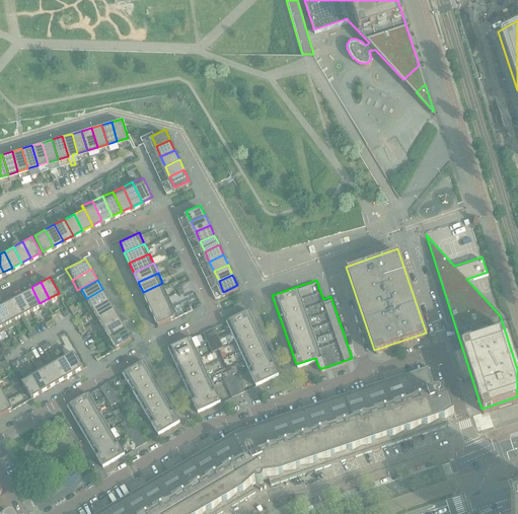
[(162,283),(143,292),(147,302),(167,293),(162,283)]
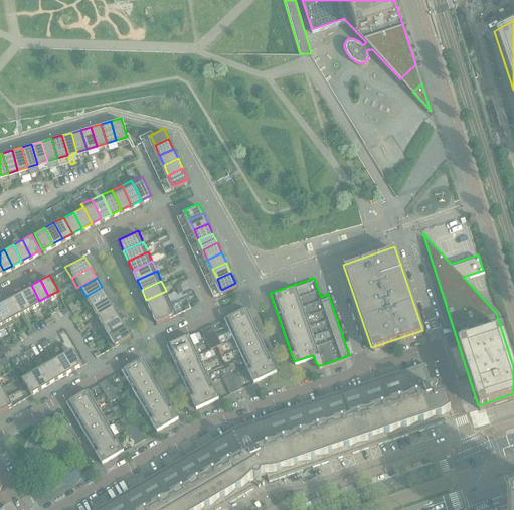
[(31,285),(22,290),(30,306),(39,301),(31,285)]
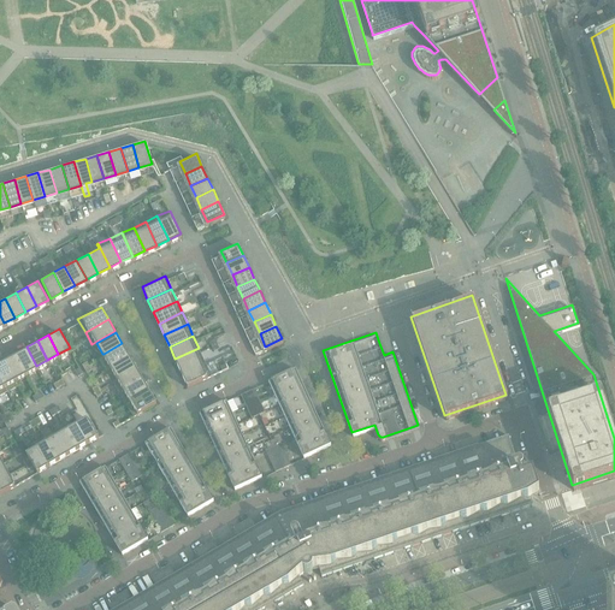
[(106,366),(128,353),(122,343),(104,354),(108,363),(105,366),(106,366)]
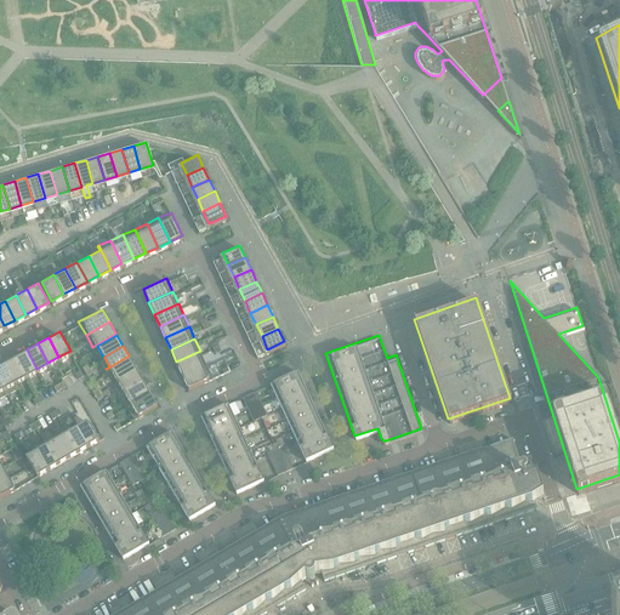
[(27,349),(16,356),(26,375),(37,369),(27,349)]
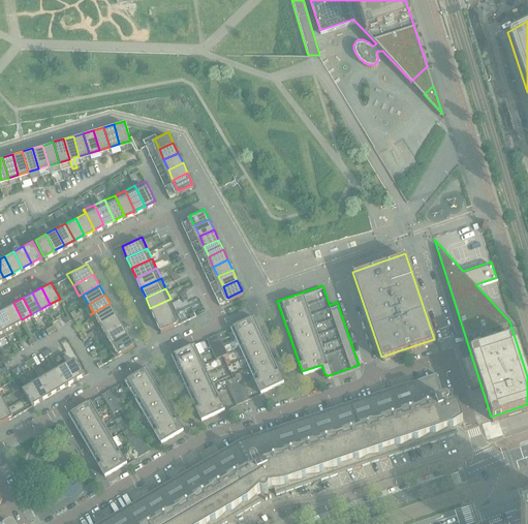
[(171,299),(150,308),(155,318),(175,309),(171,299)]
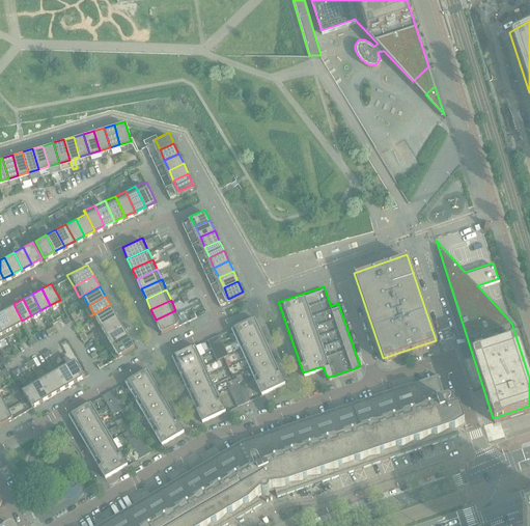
[(14,304),(4,309),(15,329),(15,328),(14,325),(22,321),(14,304)]
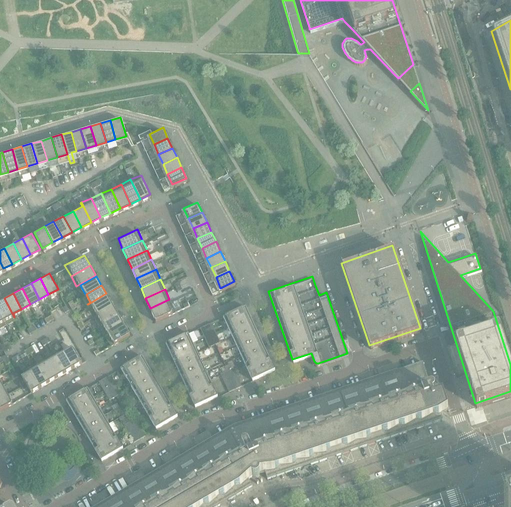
[(93,314),(112,303),(106,293),(88,304),(93,314)]
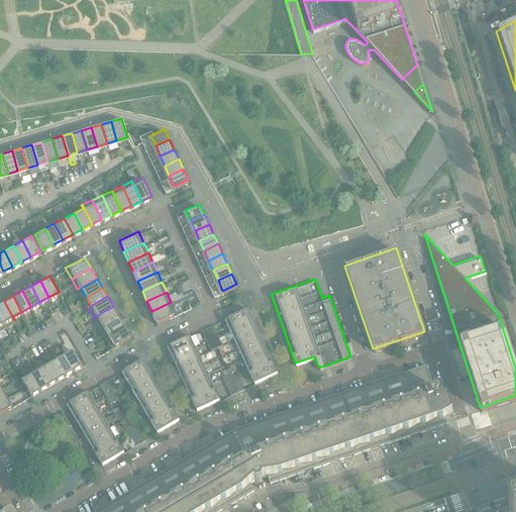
[(4,301),(0,303),(0,315),(5,325),(14,320),(4,301)]
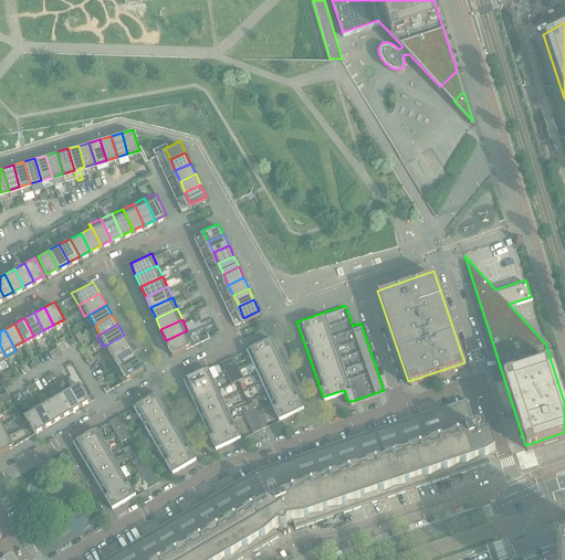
[(187,330),(166,340),(171,351),(192,341),(187,330)]
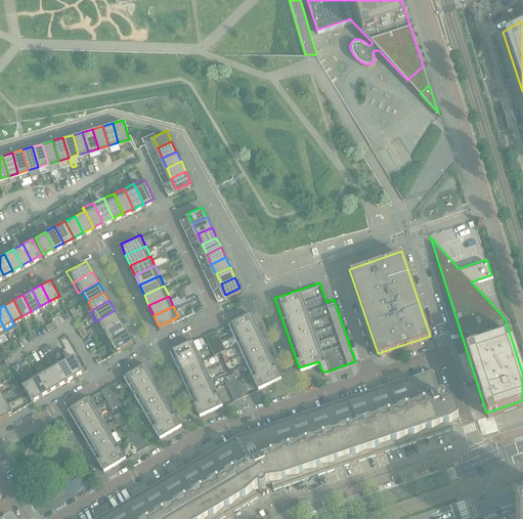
[(120,319),(120,318),(115,310),(95,321),(100,331),(120,319)]
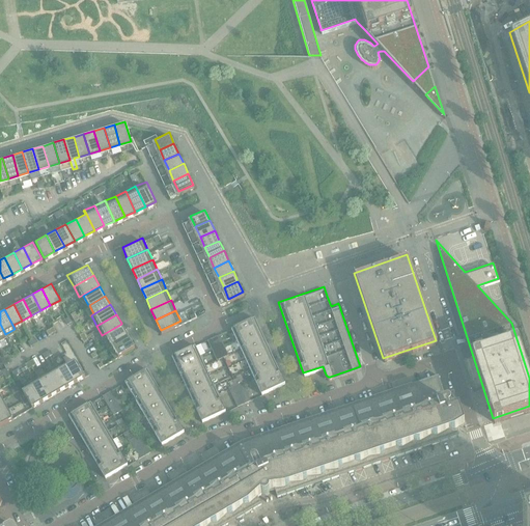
[(284,381),(272,354),(253,314),(230,325),(260,391),(284,381)]
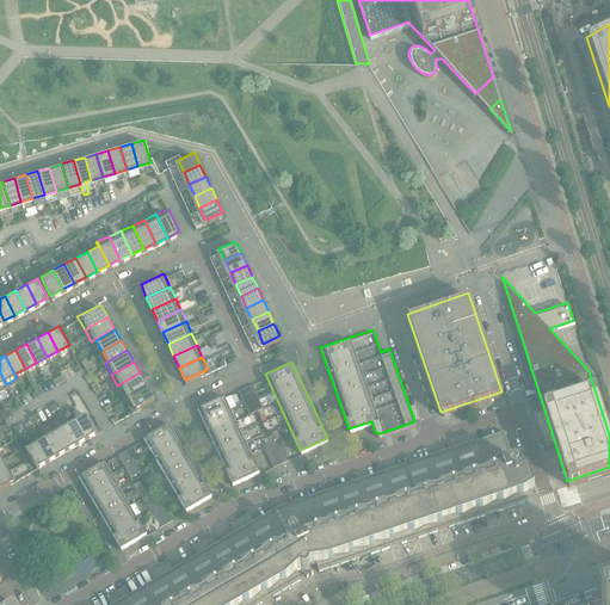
[(147,383),(141,374),(140,372),(117,386),(124,396),(147,383)]
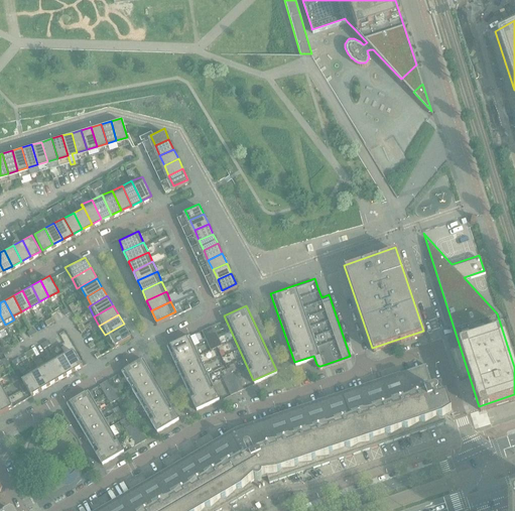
[(221,341),(216,332),(212,322),(201,327),(210,346),(221,341)]
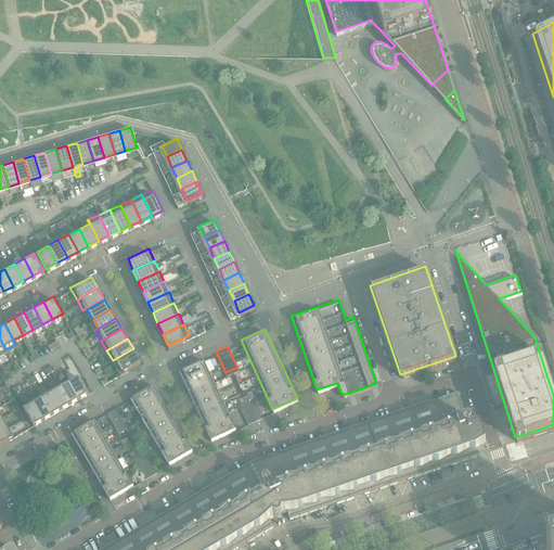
[(140,360),(133,348),(113,360),(119,372),(140,360)]
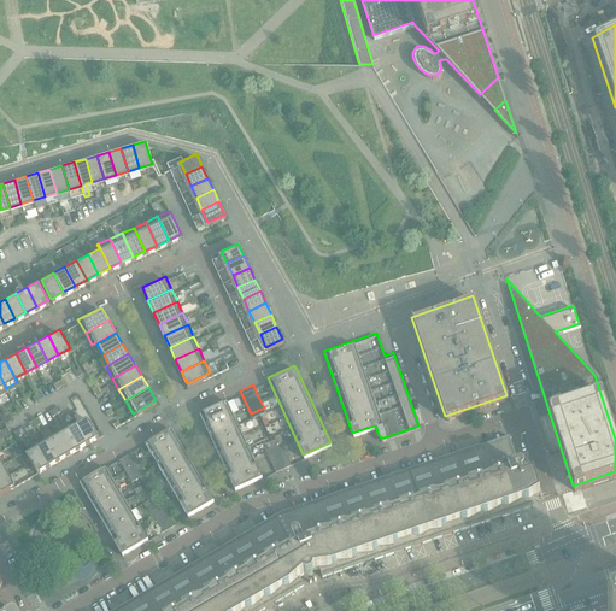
[(260,474),(246,442),(226,398),(199,410),(234,487),(260,474)]
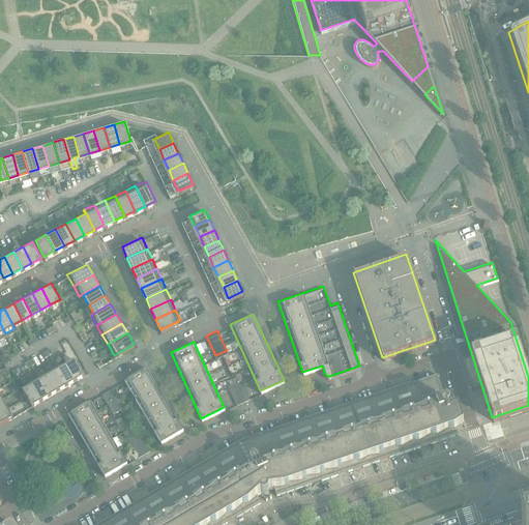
[(75,356),(65,361),(75,378),(87,371),(84,366),(81,368),(75,356)]
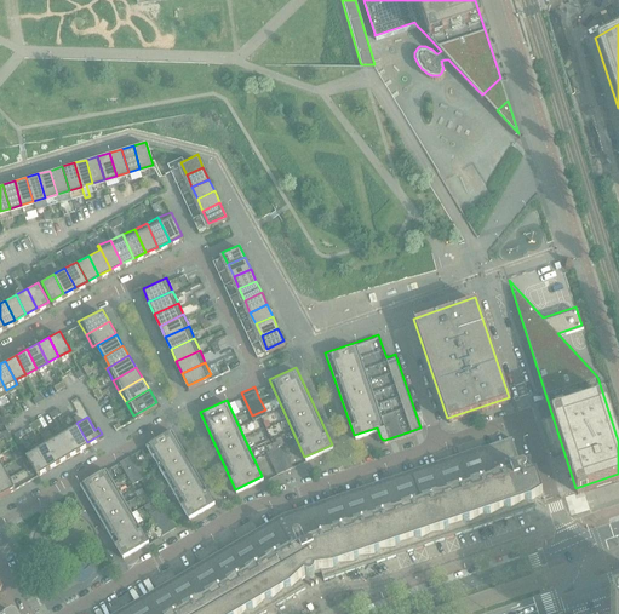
[(76,423),(66,429),(78,448),(87,442),(76,423)]
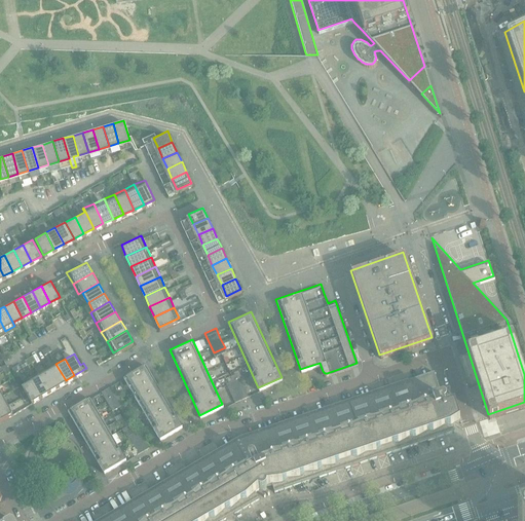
[(181,424),(166,399),(148,368),(145,362),(123,375),(159,437),(181,424)]
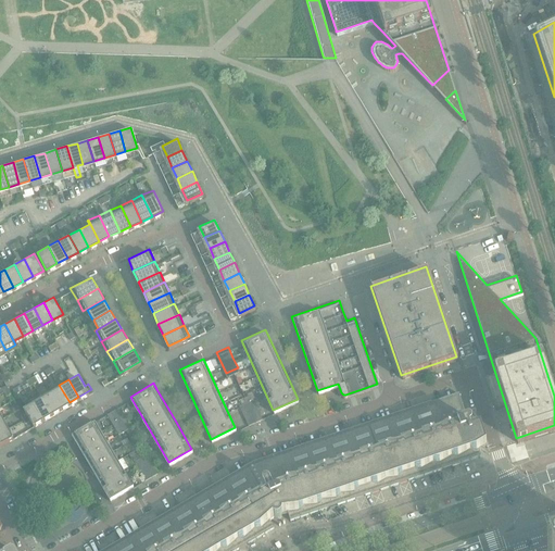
[(59,385),(50,390),(60,408),(70,402),(59,385)]
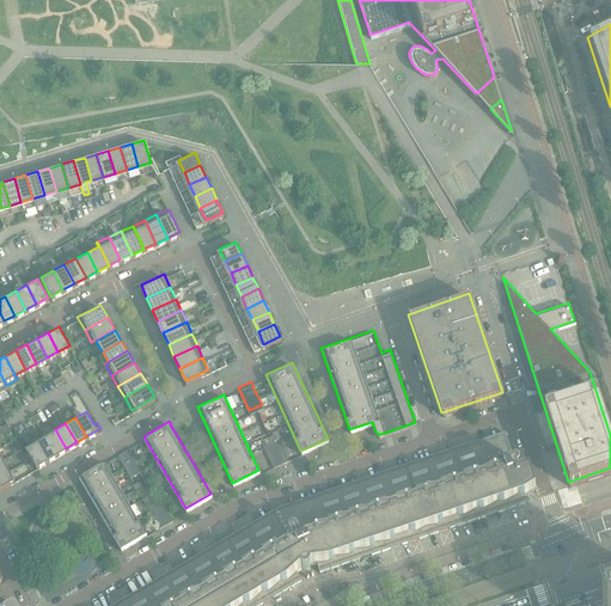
[(318,568),(496,508),(526,497),(526,499),(527,496),(526,496),(525,490),(535,484),(527,465),(518,469),(503,428),(279,505),(254,519),(248,509),(228,520),(234,531),(217,542),(211,531),(191,543),(197,552),(173,567),(167,556),(148,568),(153,577),(129,592),(124,582),(104,593),(110,604),(105,605),(249,605),(300,576),(295,568),(304,561),(316,559),(318,568)]
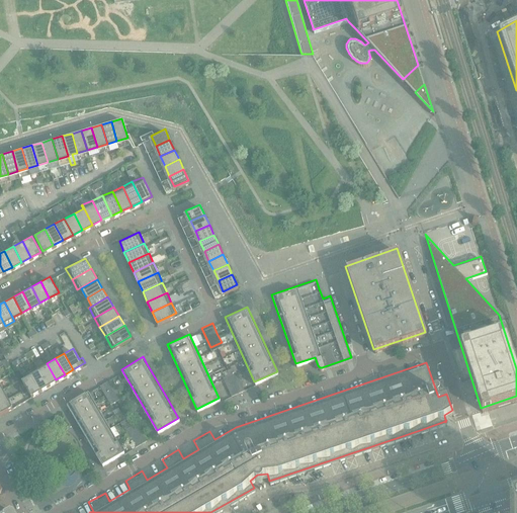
[(47,363),(38,368),(48,385),(56,379),(47,363)]
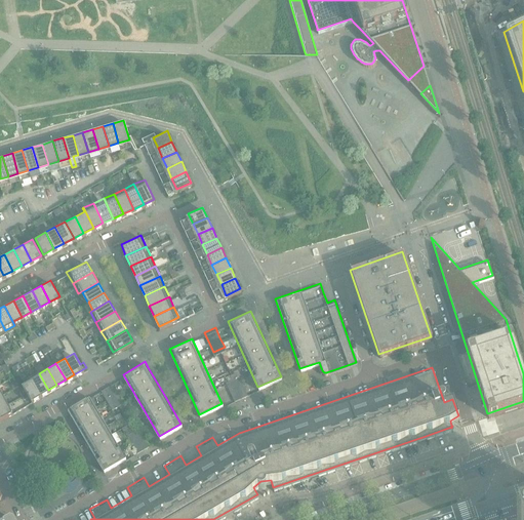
[(39,373),(31,378),(40,394),(48,390),(39,373)]
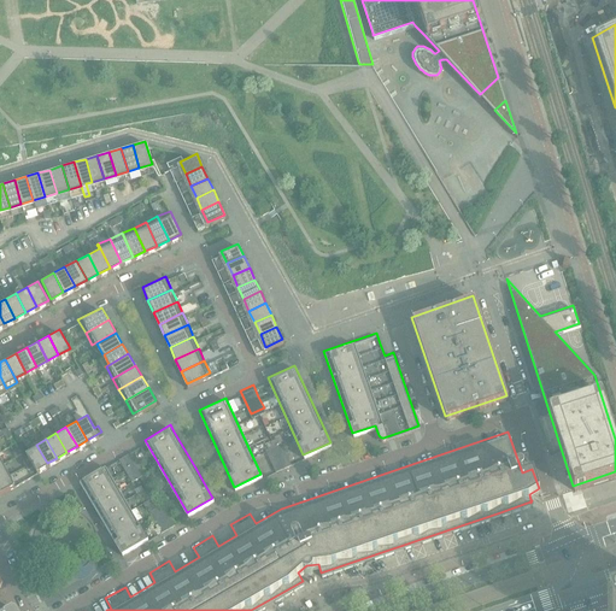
[(289,460),(281,441),(280,439),(264,446),(275,468),(289,460)]
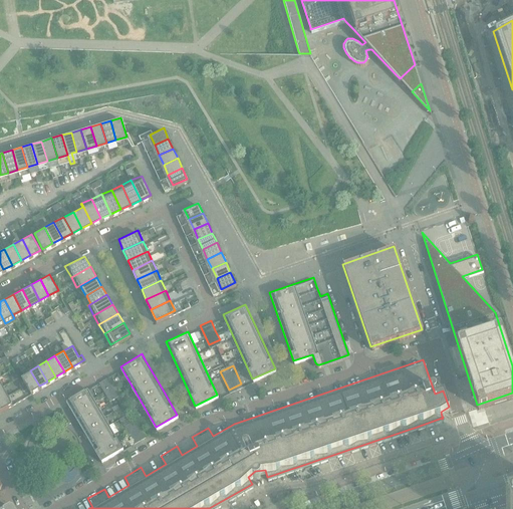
[(24,382),(26,386),(30,392),(39,386),(30,370),(21,375),(22,378),(24,382)]
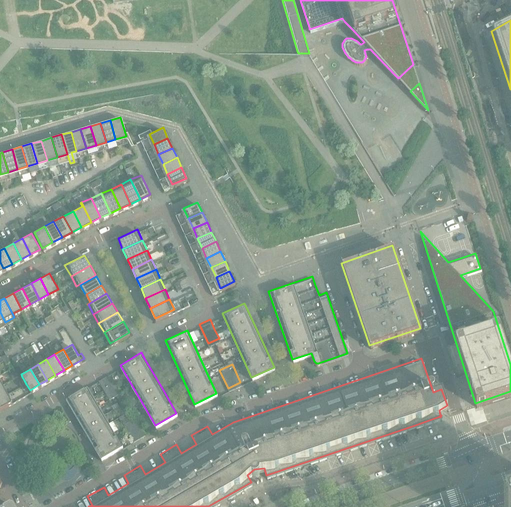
[(119,390),(114,381),(108,372),(98,378),(108,396),(119,390)]
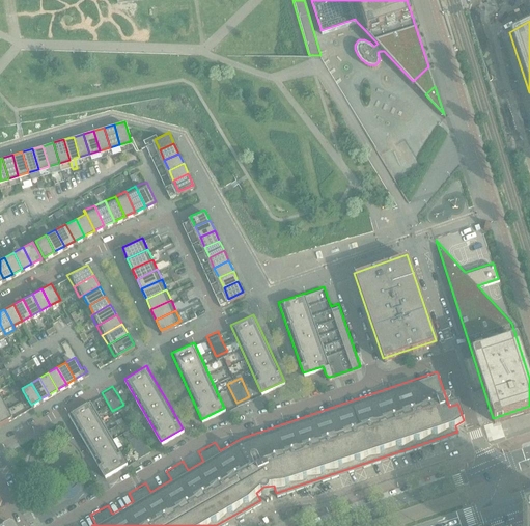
[(127,462),(111,436),(89,399),(67,412),(105,474),(127,462)]
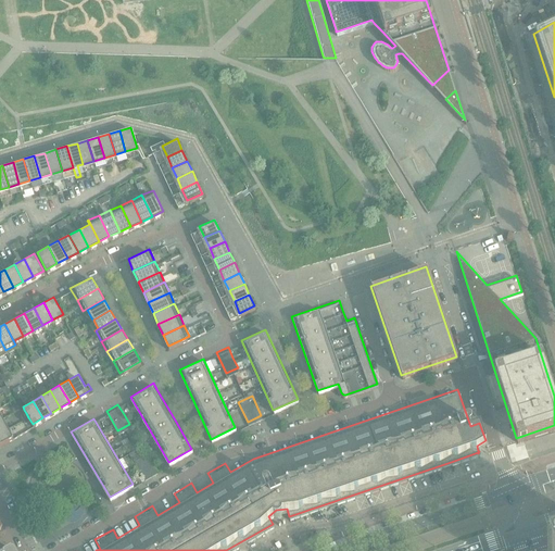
[(7,424),(0,427),(0,441),(12,436),(7,424)]
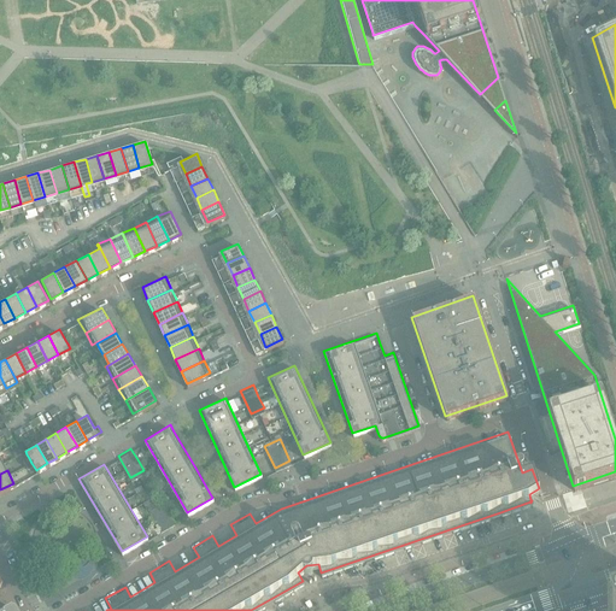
[(174,521),(163,501),(162,500),(148,509),(159,529),(174,521)]
